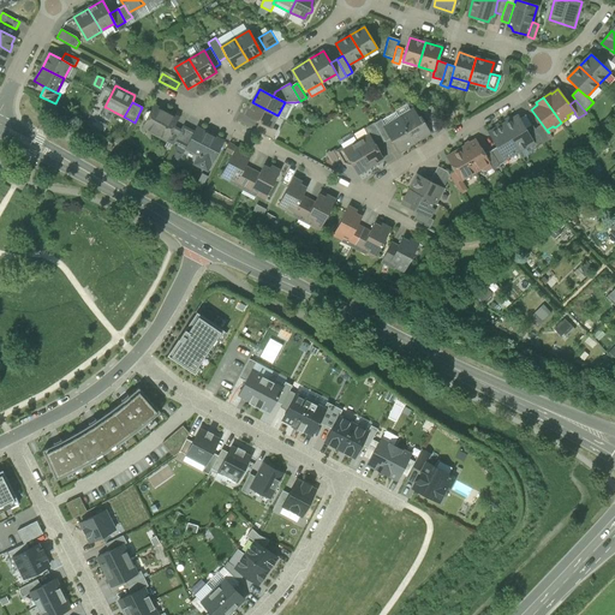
[(272,127),(278,115),(252,102),(245,114),(260,121),(272,127)]
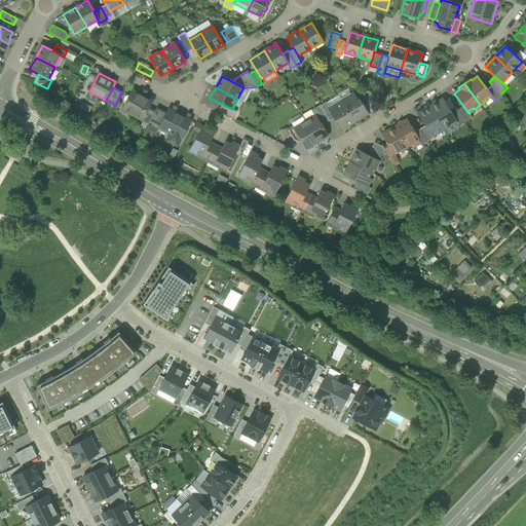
[(245,103),(253,87),(243,87),(237,99),(245,103)]
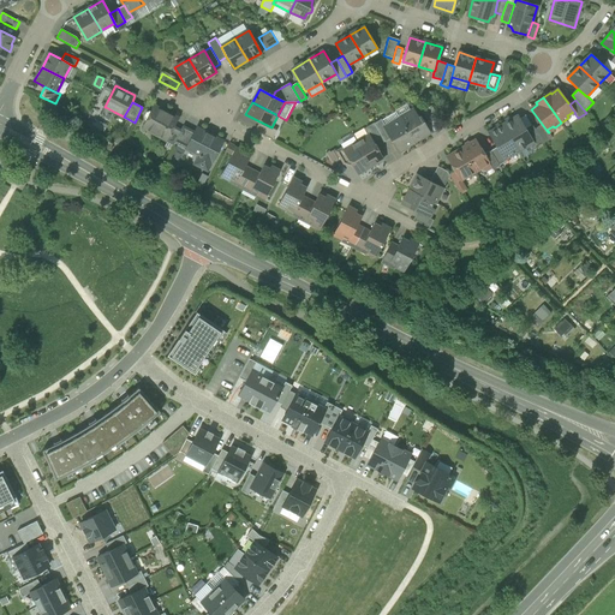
[(166,139),(166,141),(173,126),(178,119),(177,118),(155,106),(154,106),(151,112),(150,112),(147,113),(144,117),(145,120),(147,120),(143,127),(166,139)]
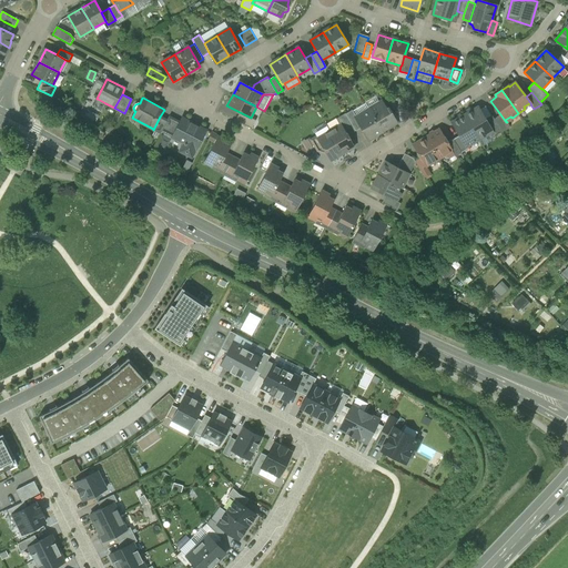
[(101,111),(105,103),(98,99),(94,107),(101,111)]
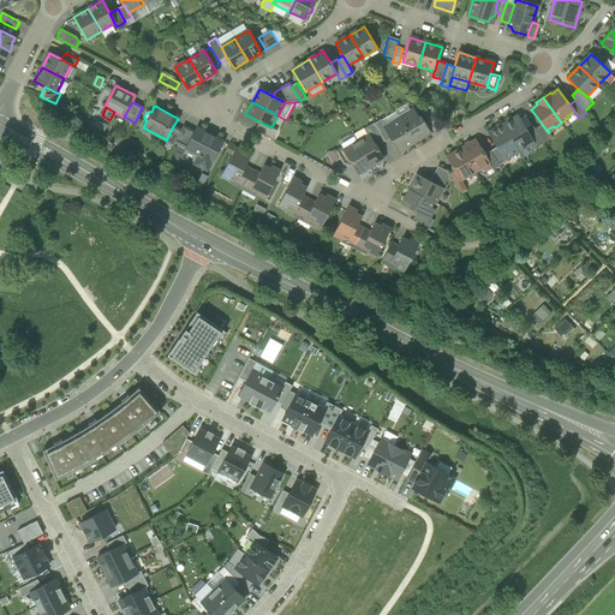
[(399,118),(400,119),(413,142),(429,132),(421,118),(418,119),(413,109),(399,118)]
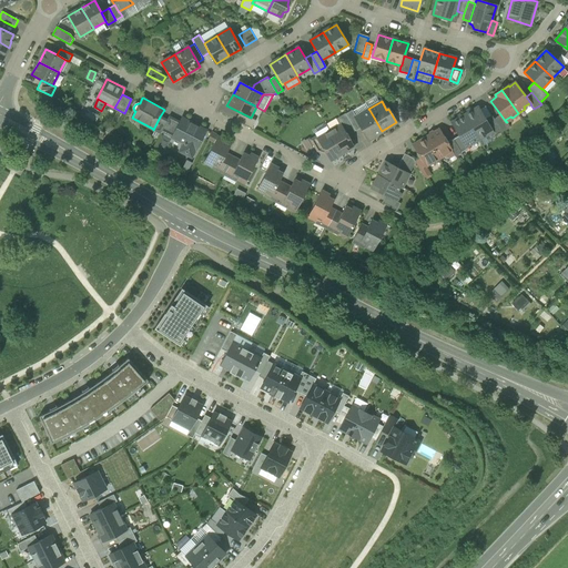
[(353,111),(356,118),(369,110),(368,109),(365,103),(353,111)]
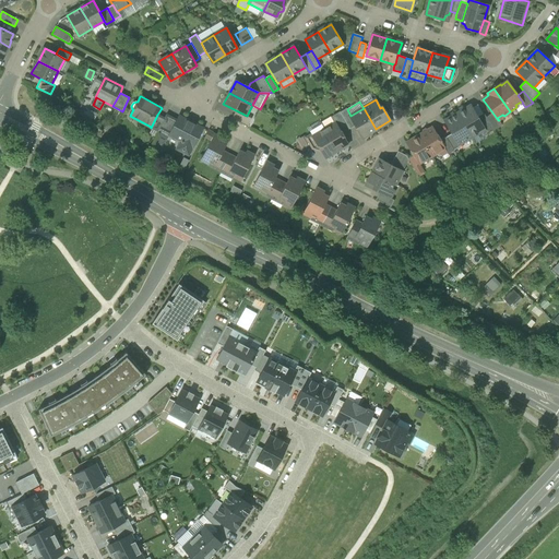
[(470,105),(458,113),(472,138),(484,130),(485,130),(477,118),(470,105)]
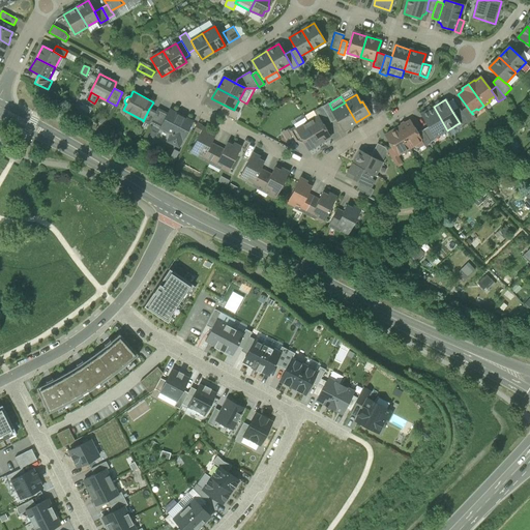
[(328,102),(322,107),(331,122),(332,122),(337,119),(332,110),(329,104),(328,102)]
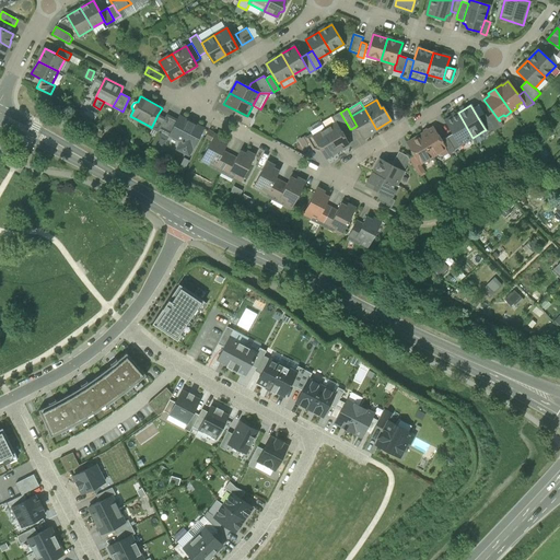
[(363,137),(376,129),(364,108),(351,116),(357,126),(363,137)]
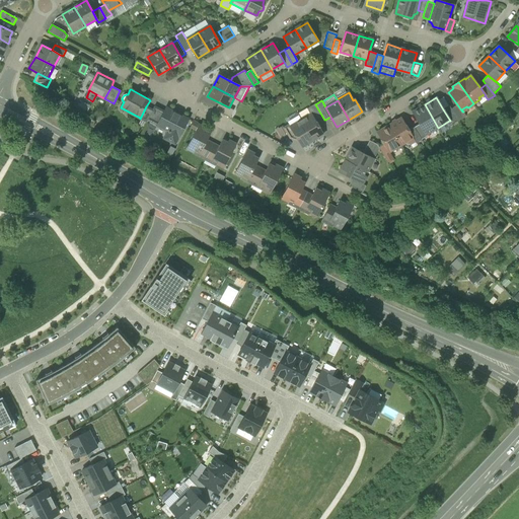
[(215,109),(230,118),(233,109),(229,107),(219,102),(215,109)]
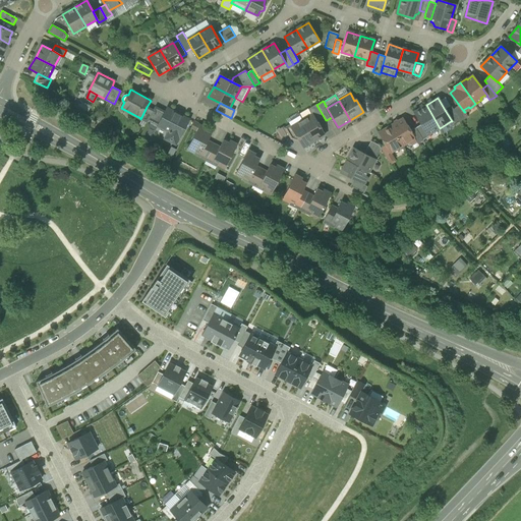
[(319,124),(326,120),(316,105),(311,108),(314,113),(312,114),(319,124)]
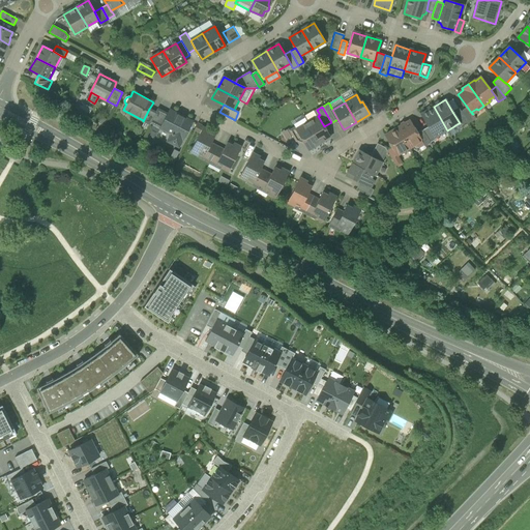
[(435,138),(447,130),(434,107),(421,114),(429,126),(435,138)]
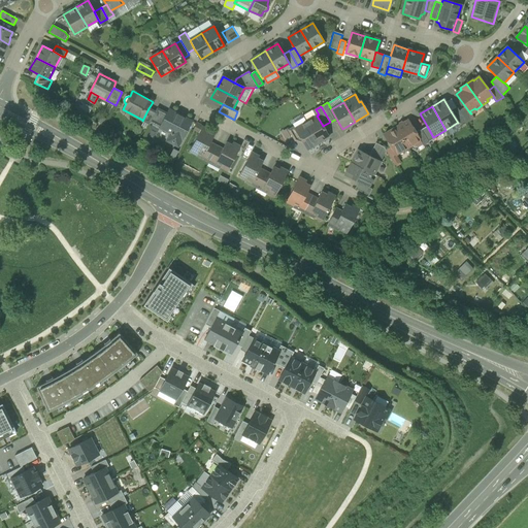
[(465,106),(459,110),(466,122),(467,123),(474,118),(471,113),(470,113),(465,106)]
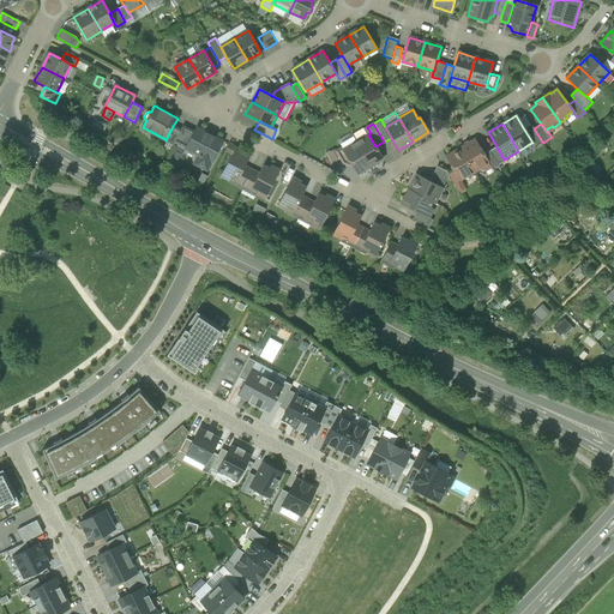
[(534,146),(542,142),(534,128),(531,125),(524,130),(533,143),(531,143),(534,146)]
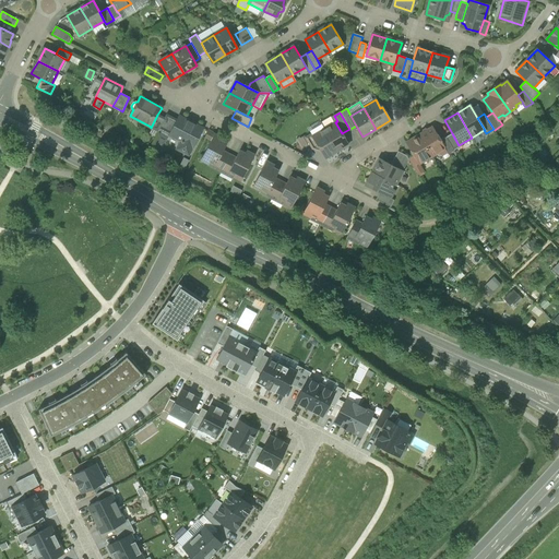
[(158,132),(159,130),(165,118),(157,115),(151,128),(151,127),(150,128),(158,132)]
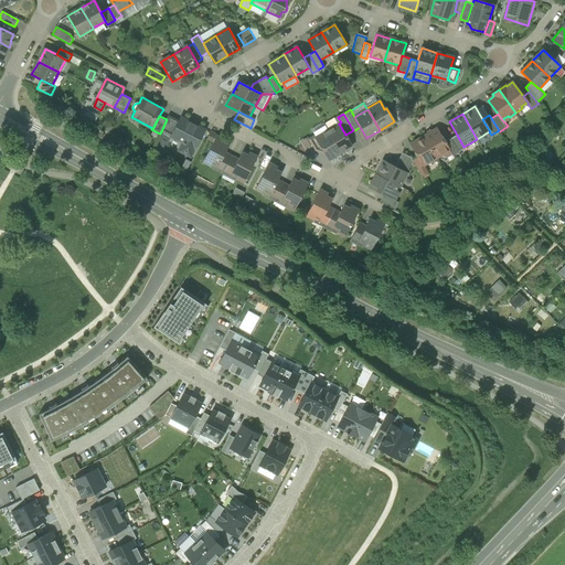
[(169,116),(167,119),(161,131),(171,137),(179,121),(169,116)]
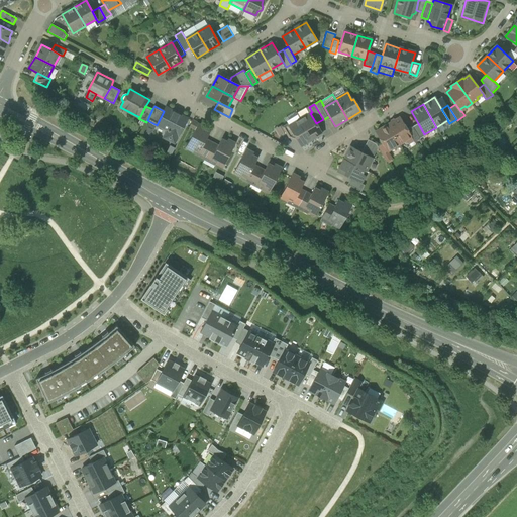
[(164,137),(174,142),(187,118),(166,107),(164,111),(157,125),(168,130),(164,137)]
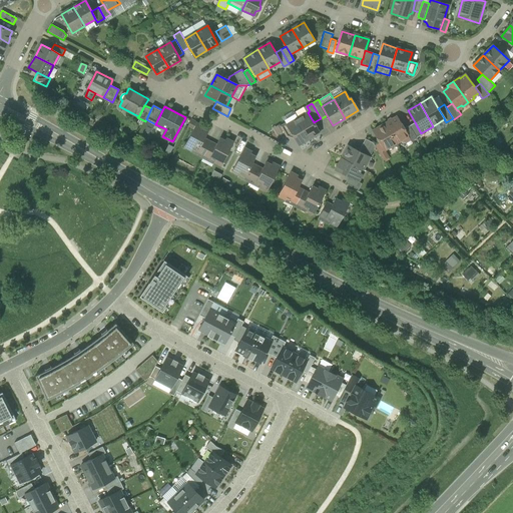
[(286,122),(287,124),(298,118),(294,111),(283,117),(286,122)]
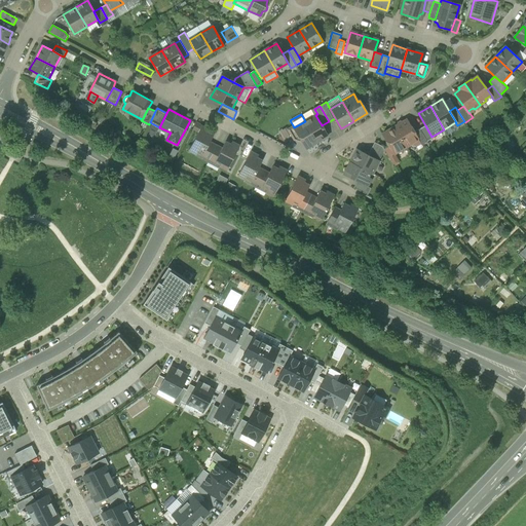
[(315,115),(305,121),(317,143),(328,137),(322,125),(315,115)]
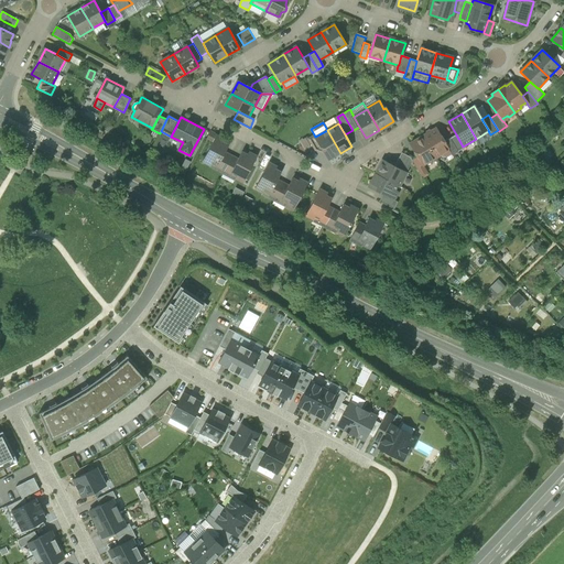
[(436,128),(423,137),(435,156),(442,153),(446,156),(451,153),(444,141),(436,128)]
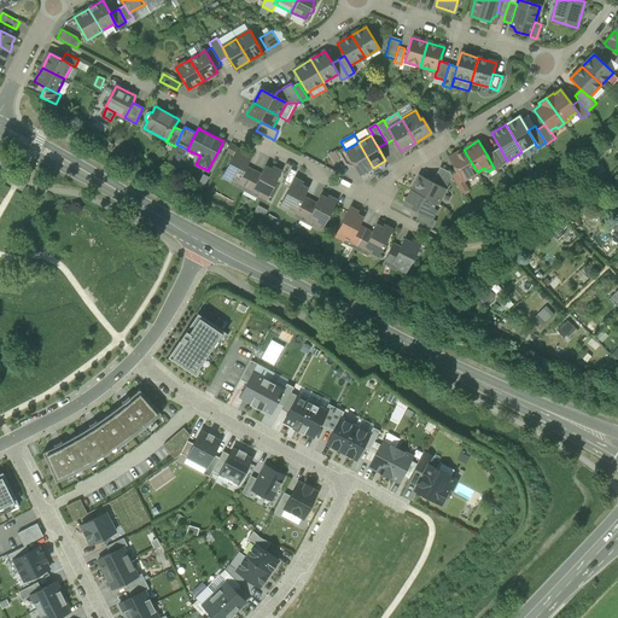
[(360,175),(373,168),(359,143),(345,150),(350,158),(360,175)]
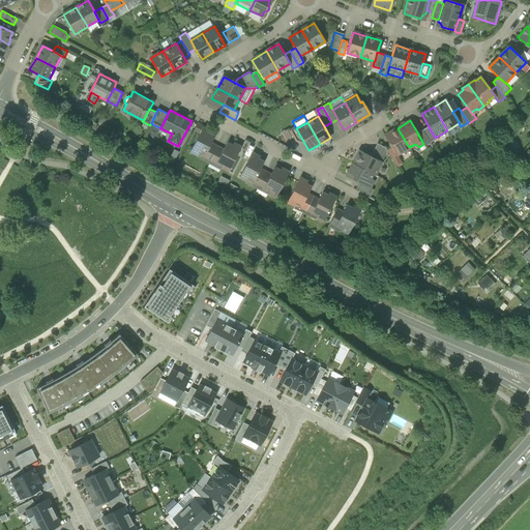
[(290,129),(296,139),(300,136),(296,128),(295,126),(290,129)]
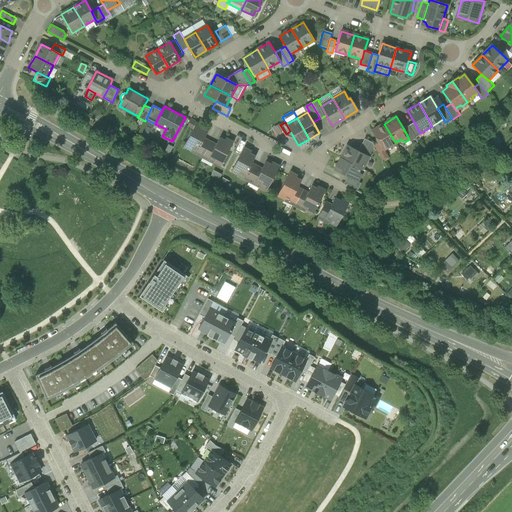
[(408,125),(416,137),(421,134),(420,133),(414,122),(408,125)]
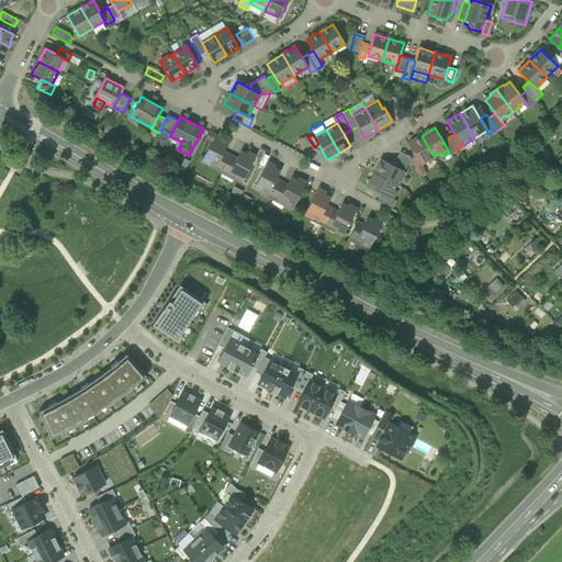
[(212,163),(217,166),(217,164),(224,152),(227,144),(222,142),(224,139),(215,135),(202,160),(210,165),(212,163)]
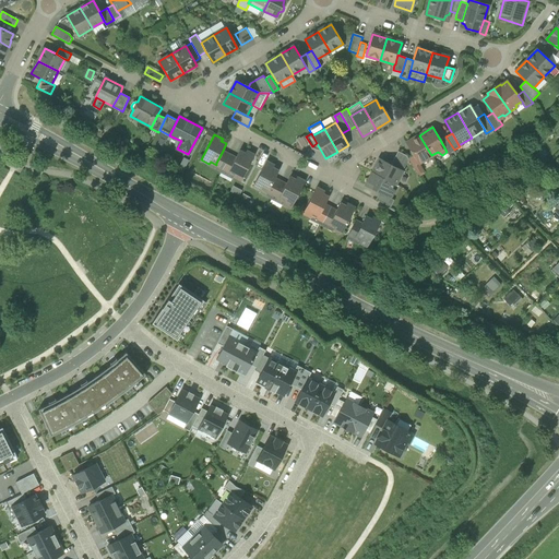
[(418,164),(431,155),(419,135),(406,143),(413,154),(418,164)]
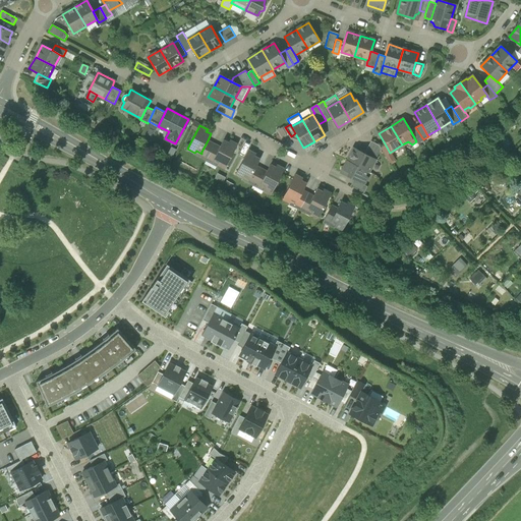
[(416,141),(417,143),(423,139),(415,127),(410,130),(416,141)]
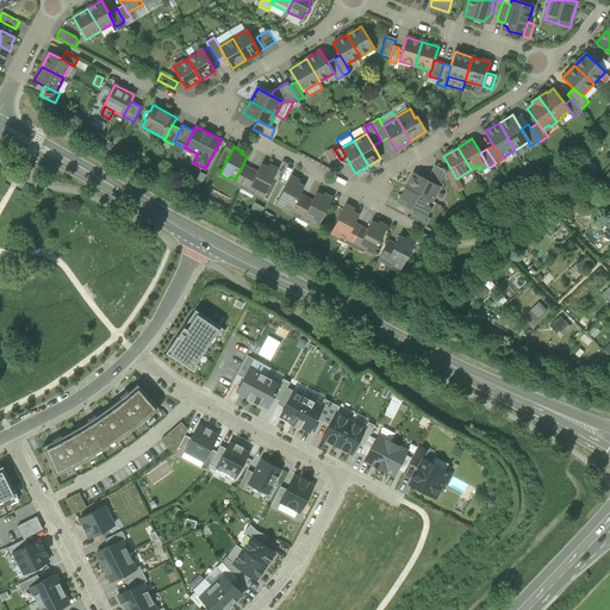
[(236,178),(244,182),(251,168),(243,165),(236,178)]
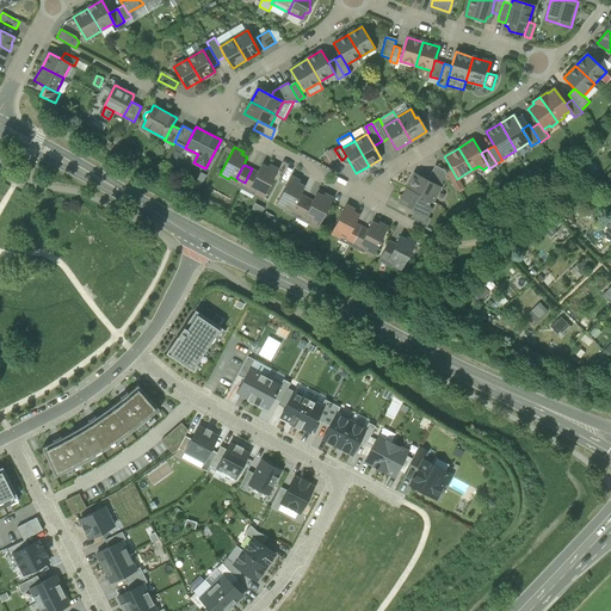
[(254,192),(264,197),(278,170),(269,165),(267,167),(261,165),(258,172),(250,187),(257,190),(254,192)]
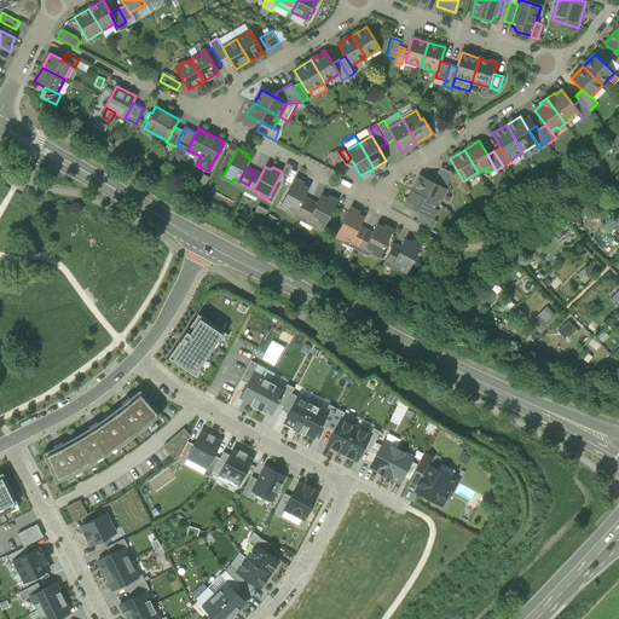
[(433,183),(446,190),(452,177),(451,174),(450,173),(441,168),(433,183)]
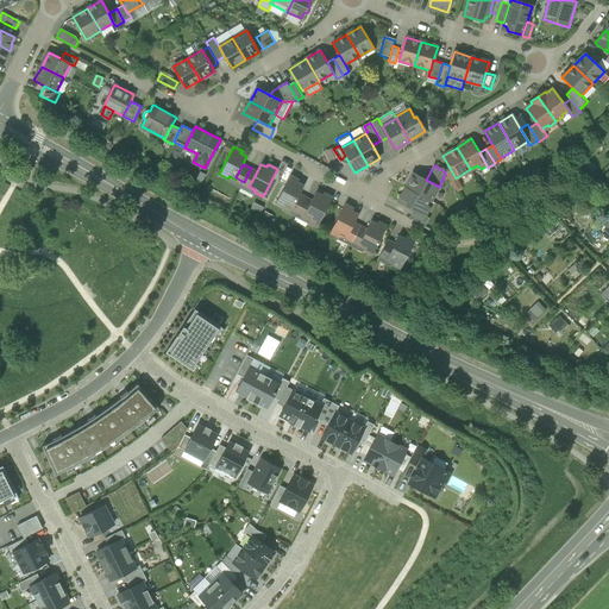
[(257,171),(251,168),(244,182),(243,183),(249,187),(257,171)]
